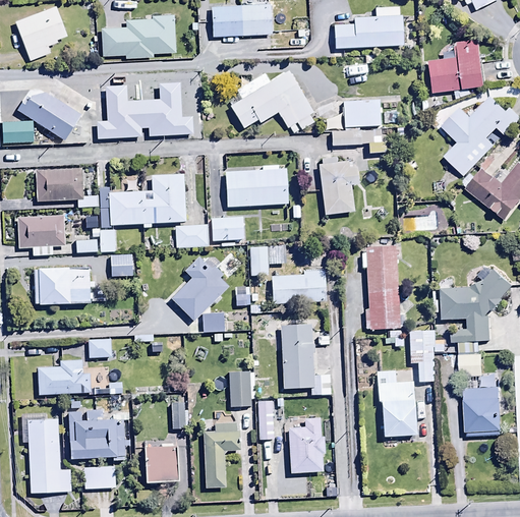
[(464,0),(466,3),(471,0),(476,10),(497,0),(464,0)]
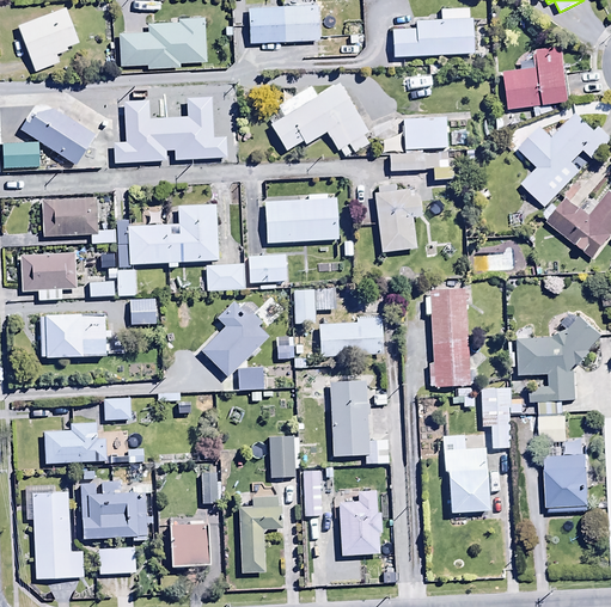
[(249,7),(251,43),(322,38),(319,2),(249,7)]
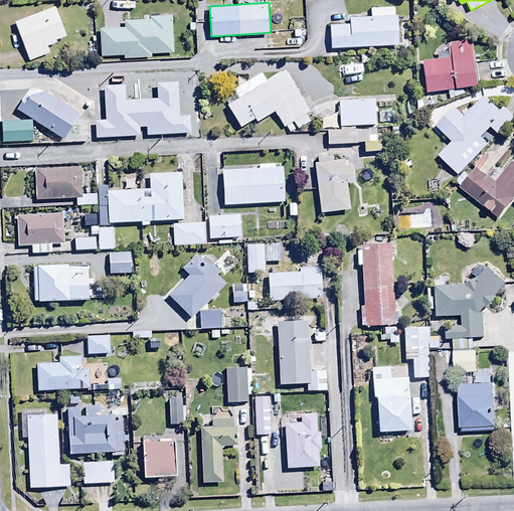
[(331,23),(332,47),(398,44),(397,15),(396,15),(395,4),(371,5),(372,15),(350,16),(350,23),(331,23)]
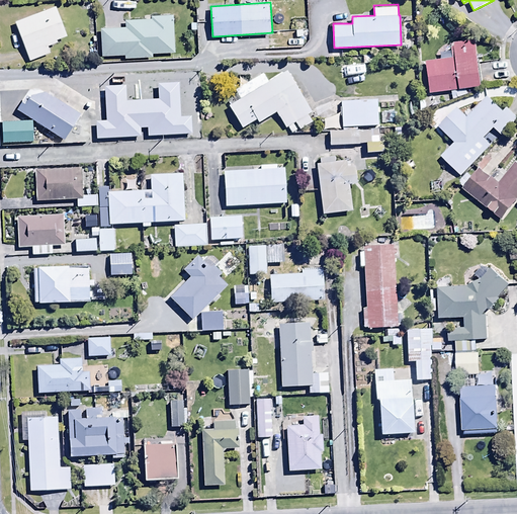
[(56,5),(16,20),(30,60),(52,52),(49,45),(58,40),(57,39),(67,35),(56,5)]
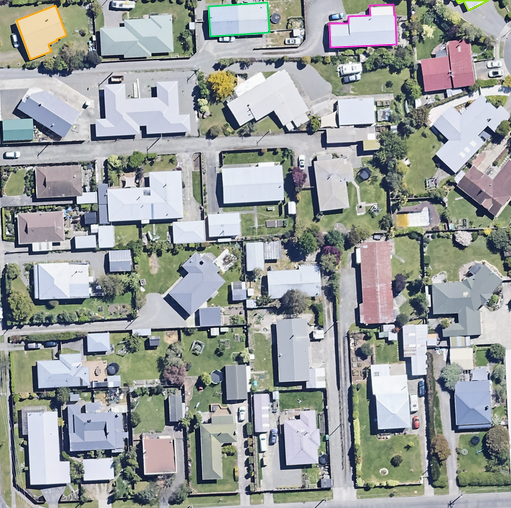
[(174,51),(171,13),(150,14),(151,18),(124,20),(124,26),(100,28),(101,55),(124,53),(124,57),(151,55),(151,52),(174,51)]
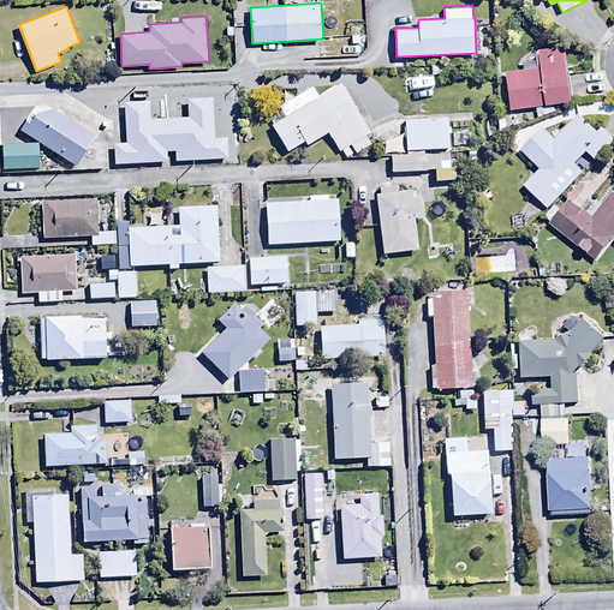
[(510,109),(538,106),(540,117),(556,111),(556,105),(572,102),(566,47),(537,51),(540,67),(505,71),(510,109)]
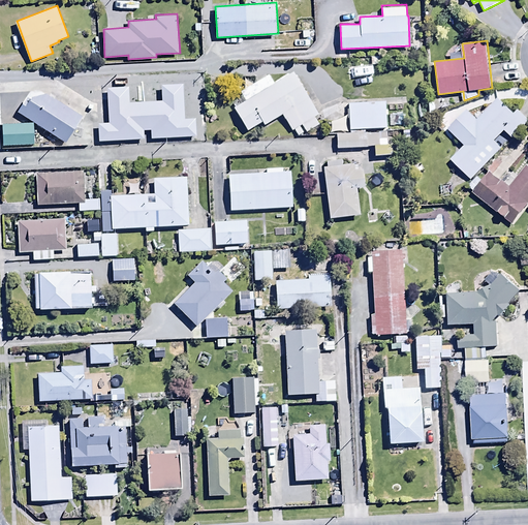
[(356,78),(375,69),(371,60),(351,68),(356,78)]
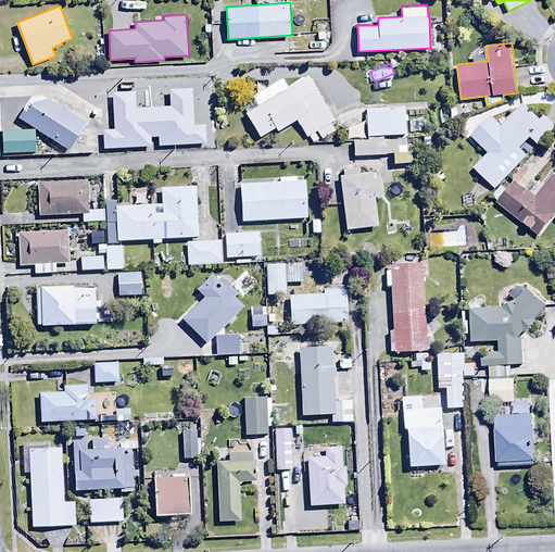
[(336,117),(308,74),(288,87),(282,78),(253,97),(260,105),(247,114),(262,138),(276,128),(278,132),(298,120),(308,137),(310,136),(314,142),(323,137),(324,140),(338,132),(330,121),(336,117)]
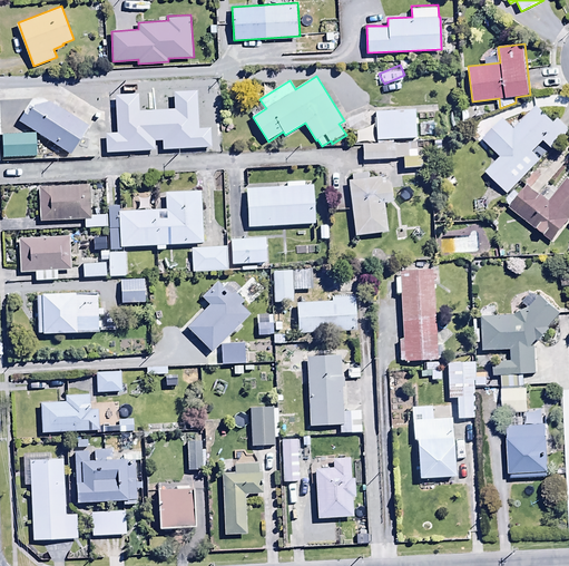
[(90,126),(42,95),(33,108),(30,106),(21,120),(72,154),(90,126)]
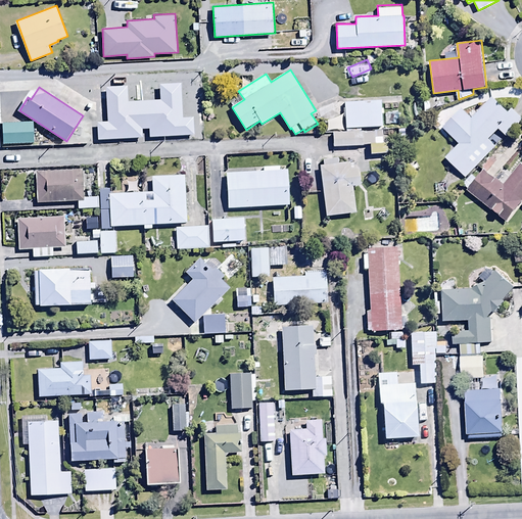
[(467,176),(521,121),(521,116),(513,108),(510,111),(493,96),(471,118),(463,108),(444,128),(460,143),(447,155),(467,176)]
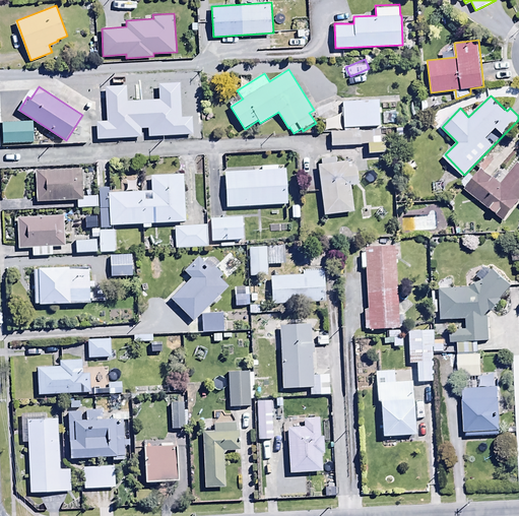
[(379,100),(342,102),(343,128),(345,128),(345,129),(331,130),(331,144),(369,143),(369,162),(386,160),(385,128),(360,129),(360,127),(381,126),(379,100)]
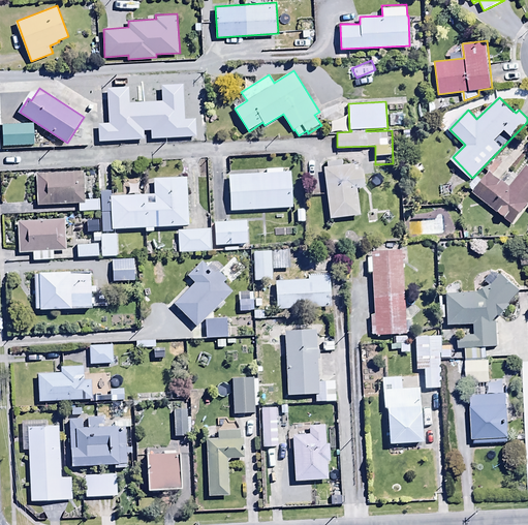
[(121,122),(91,123),(91,145),(122,145),(121,122)]
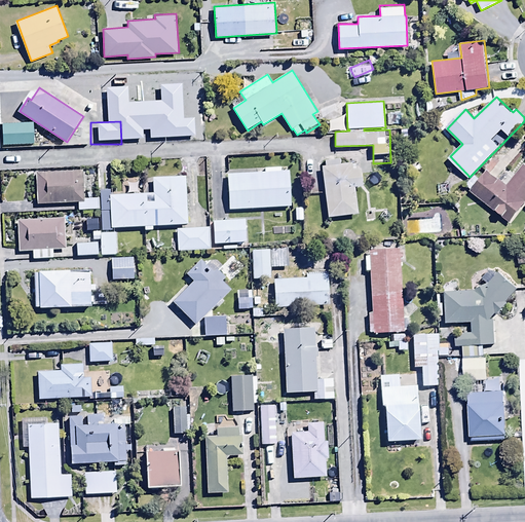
[(326,165),(323,165),(328,217),(358,215),(355,187),(362,186),(360,169),(352,169),(351,162),(340,163),(340,157),(325,158),(326,165)]
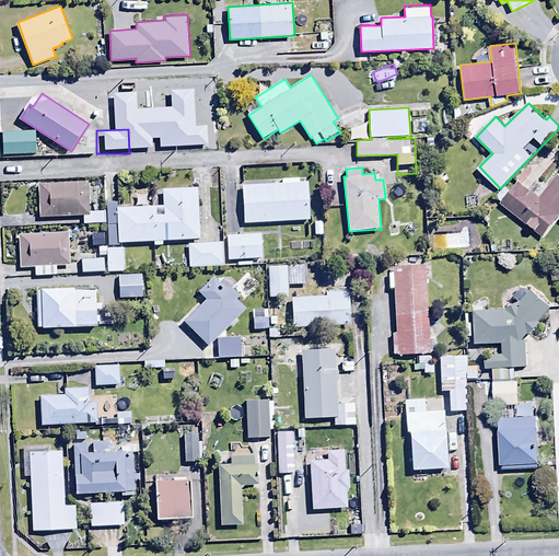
[(539,196),(520,181),(501,204),(544,238),(558,218),(558,175),(557,174),(539,196)]
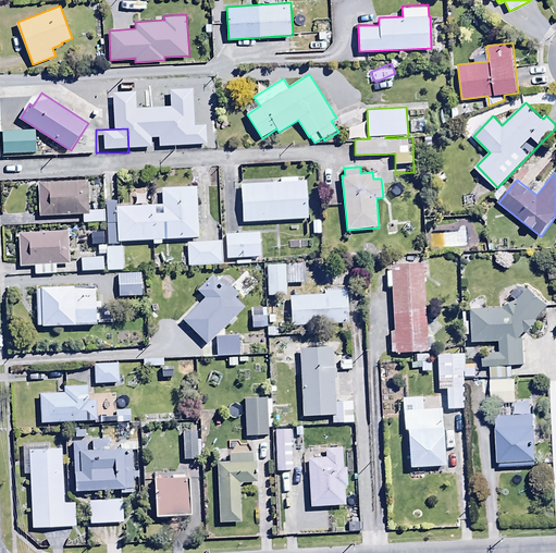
[(87,179),(37,181),(39,216),(83,213),(84,222),(107,221),(106,207),(88,208),(87,179)]
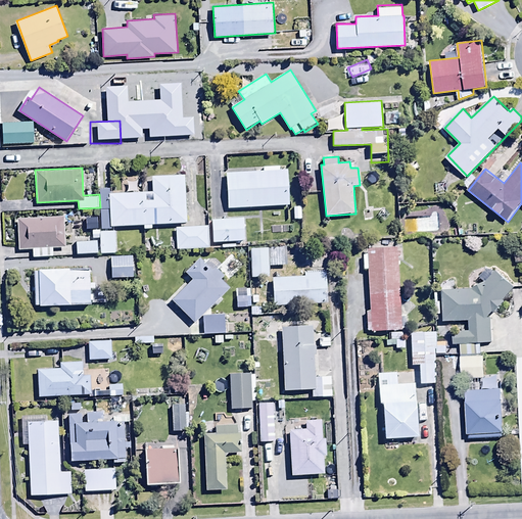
[(288,169),(227,172),(229,207),(289,204),(288,169)]
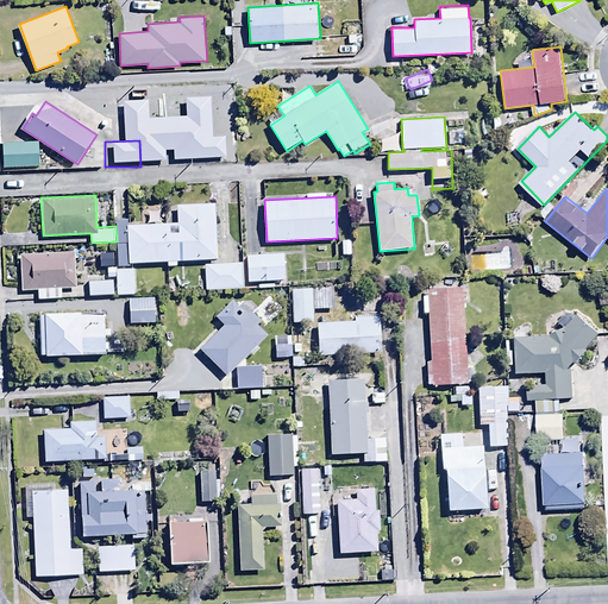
[(177,205),(177,222),(127,225),(129,262),(165,260),(165,265),(177,265),(176,260),(218,259),(215,202),(177,205)]
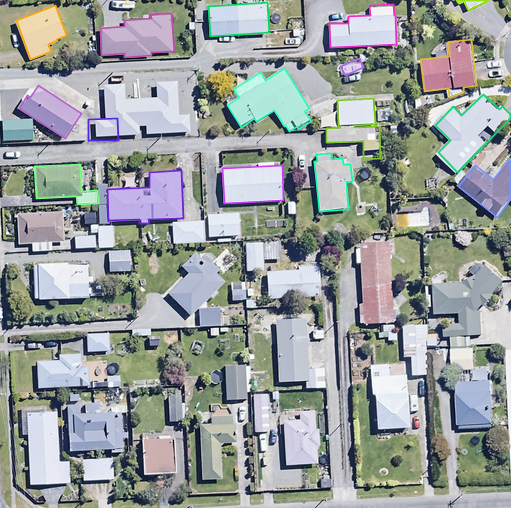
[(63,211),(17,212),(18,244),(33,243),(33,250),(52,250),(51,241),(64,240),(63,211)]
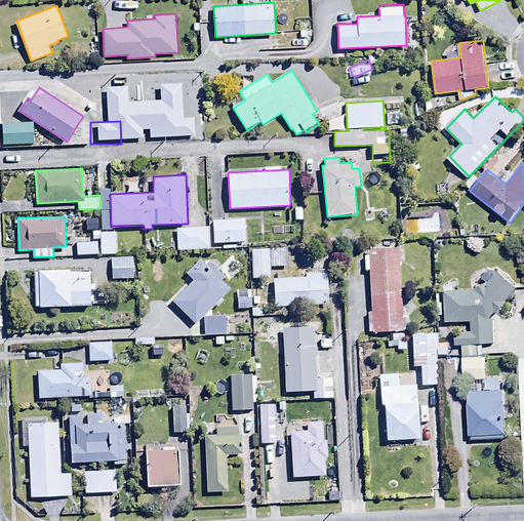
[(245,218),(213,219),(214,242),(246,241),(245,218)]
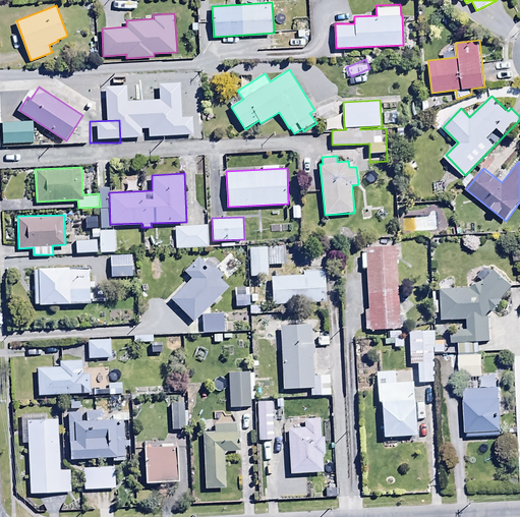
[(209,224),(176,225),(177,247),(209,245),(209,224)]
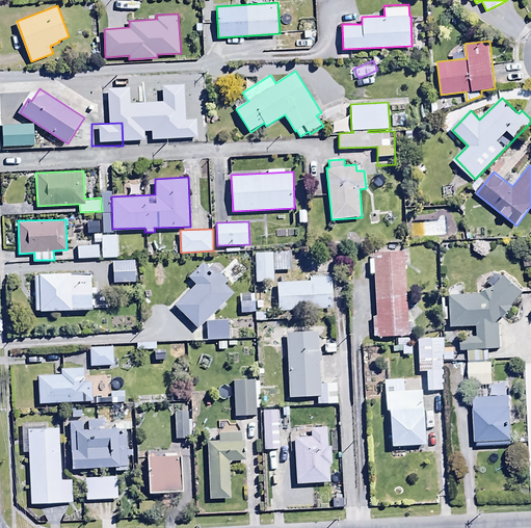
[(118,232),(95,232),(95,241),(103,241),(103,257),(118,257),(118,232)]
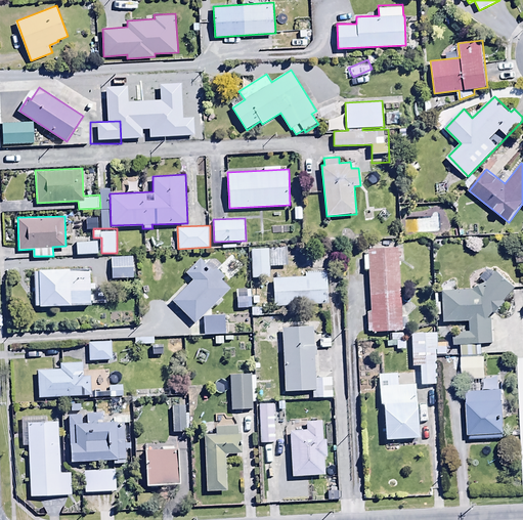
[(97,240),(76,240),(76,254),(97,254),(97,240)]
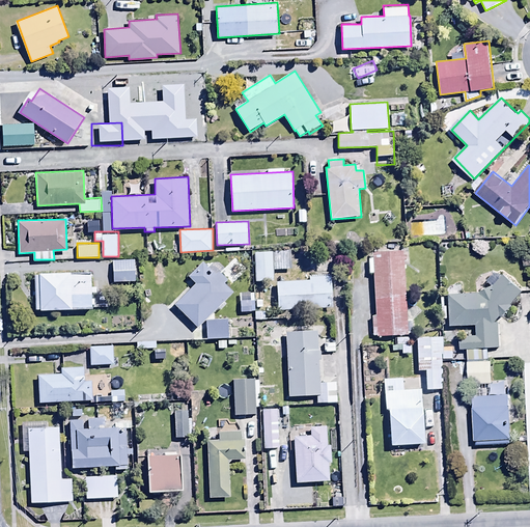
[(274,251),(255,251),(256,281),(275,280),(274,251)]
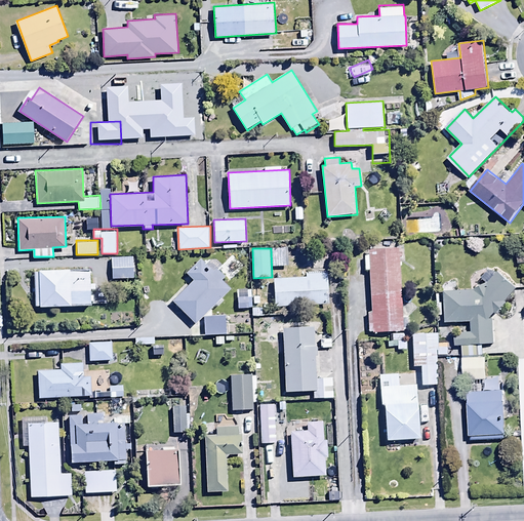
[(368,311),(369,330),(402,330),(400,248),(369,248),(369,253),(365,254),(365,269),(370,269),(371,311),(368,311)]
